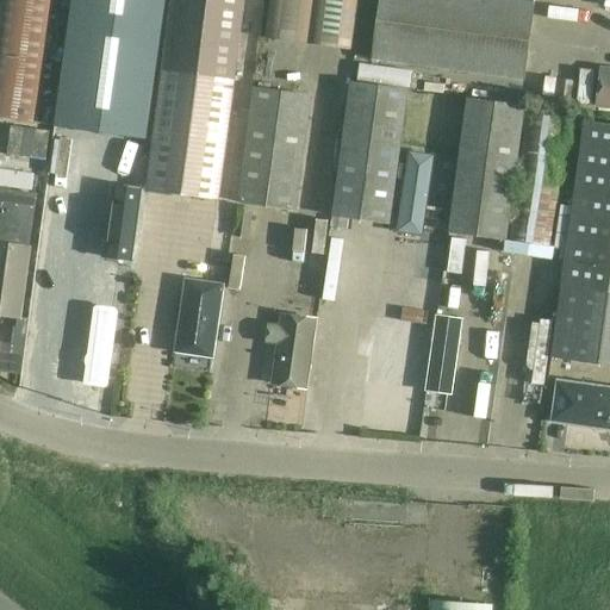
[(0,0),(0,118),(17,122),(37,124),(54,0),(0,0)]
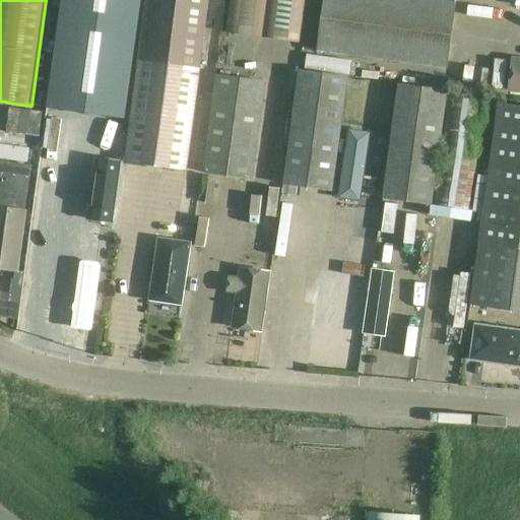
[(62,0),(47,109),(125,120),(141,0),(62,0)]
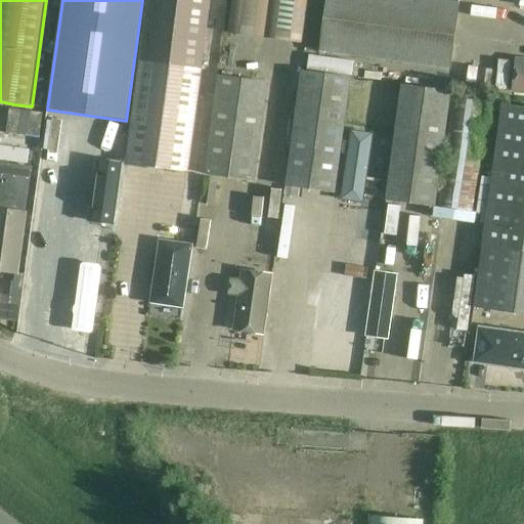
[(147,0),(126,164),(148,167),(187,172),(211,0),(147,0)]
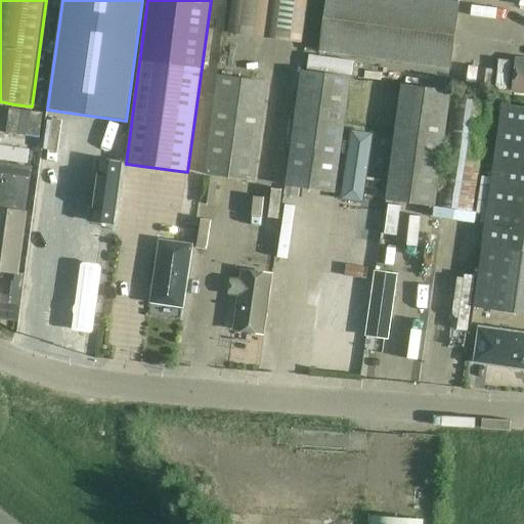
[(231,0),(227,34),(302,44),(307,0),(231,0)]
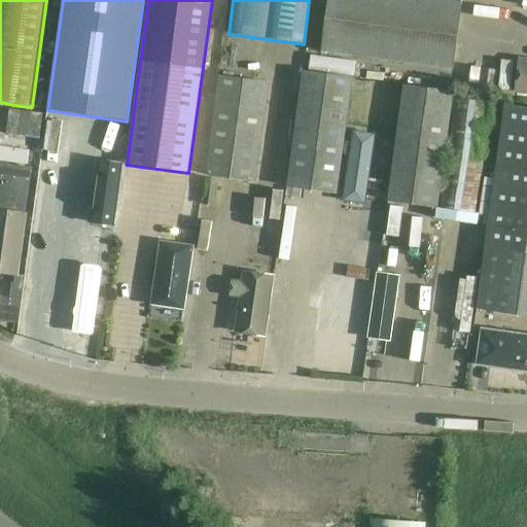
[(328,0),(321,51),(452,70),(461,0),(328,0)]
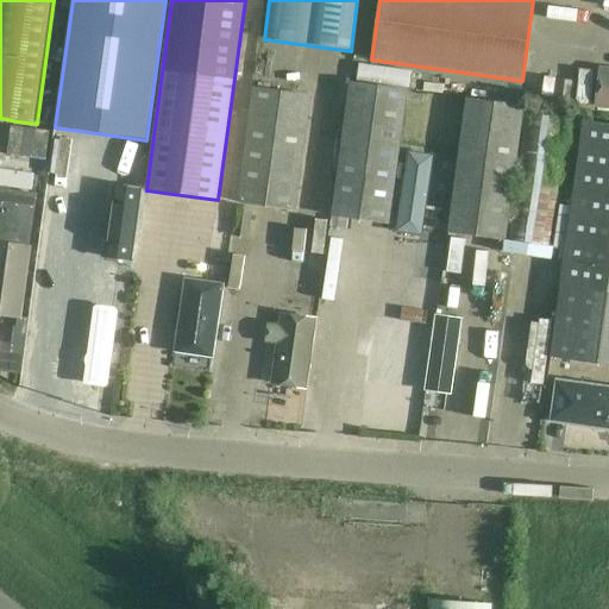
[(584,69),(585,57),(562,55),(560,68),(584,69)]
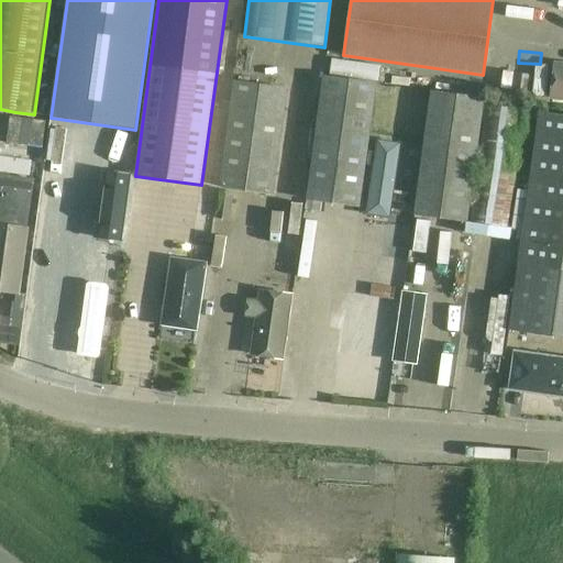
[(551,99),(562,100),(562,61),(556,61),(551,99)]
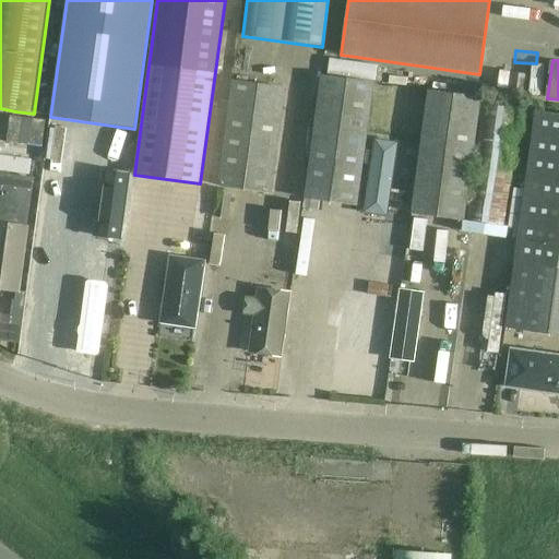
[(320,78),(302,199),(357,206),(373,85),(320,78)]
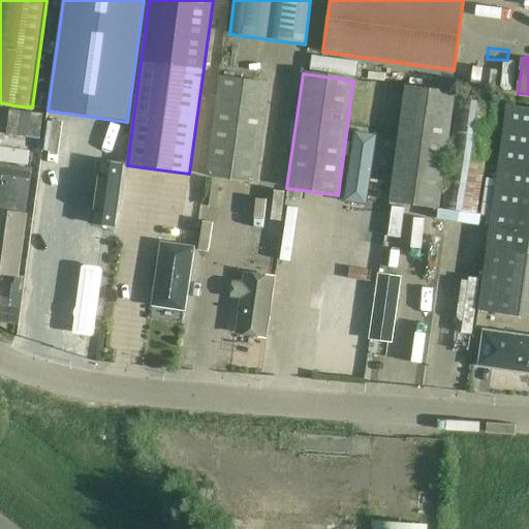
[(219,79),(209,156),(206,177),(256,184),(269,86),(219,79)]
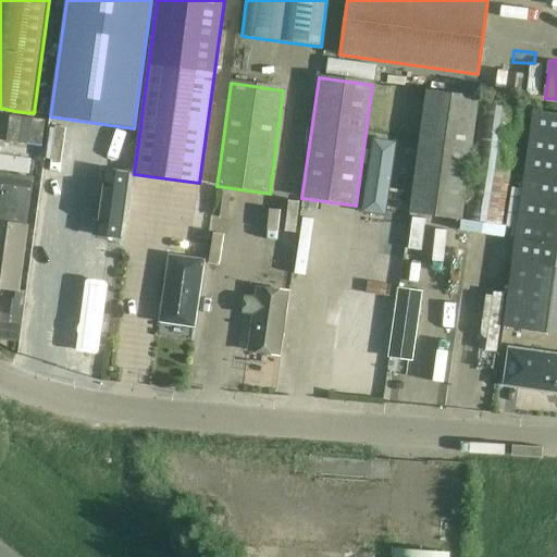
[(426,93),(412,192),(409,212),(462,220),(479,100),(426,93)]
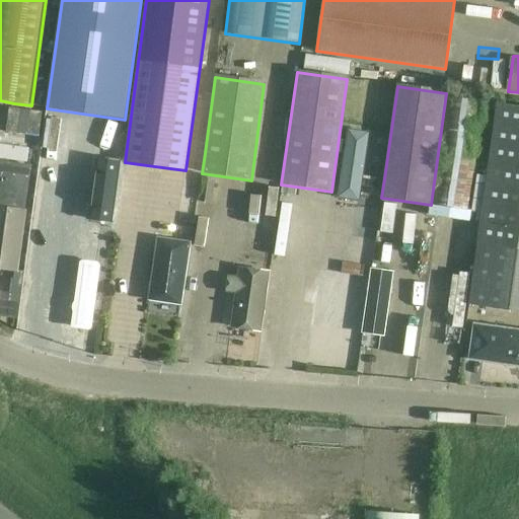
[(433,205),(470,210),(485,102),(448,97),(433,205)]
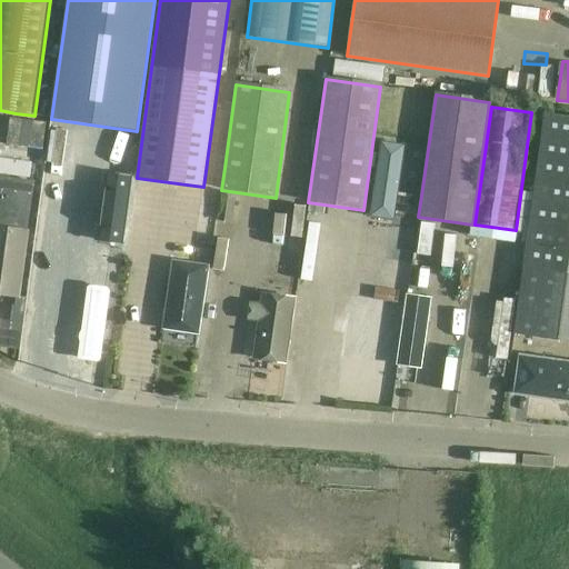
[(568,117),(546,113),(546,115),(515,335),(568,341),(568,117)]
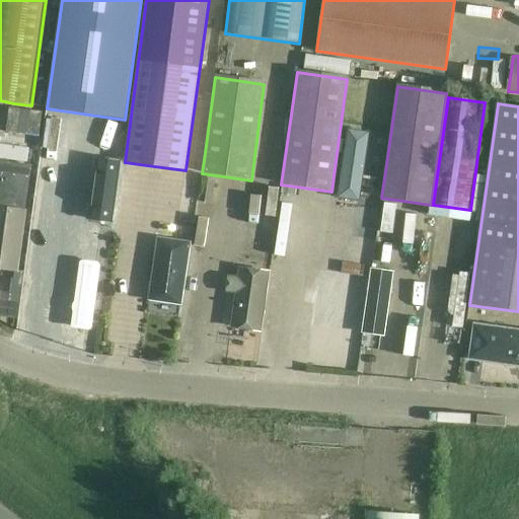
[(20,135),(19,152),(51,153),(52,136),(20,135)]
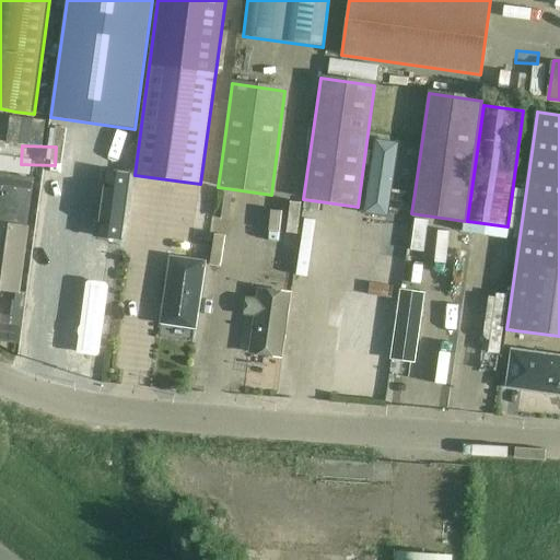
[(0,290),(18,293),(26,226),(34,178),(0,174),(0,290)]
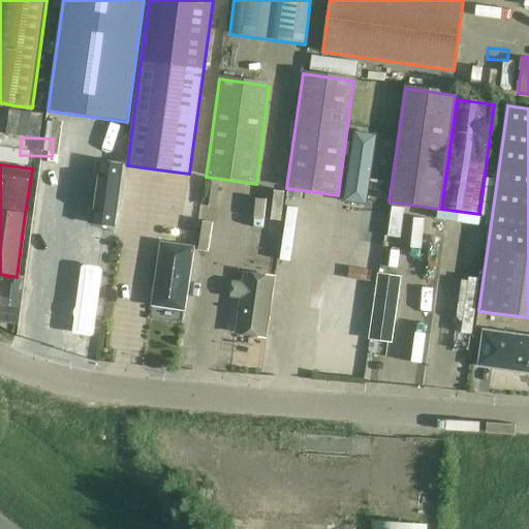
[(230,256),(231,226),(215,226),(214,256),(230,256)]
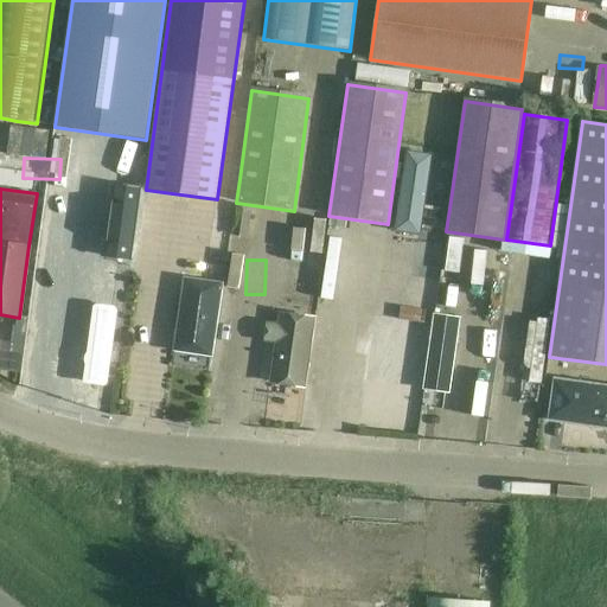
[(104,261),(94,332),(119,336),(129,264),(104,261)]
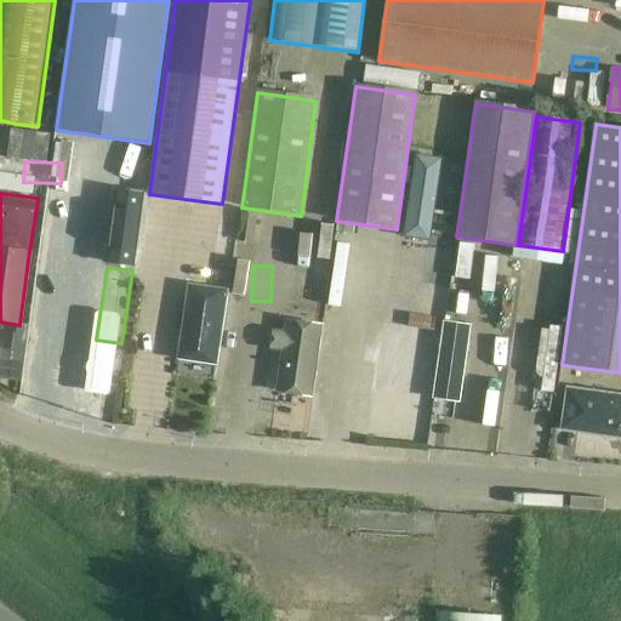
[(178,359),(216,364),(227,291),(189,286),(178,359)]
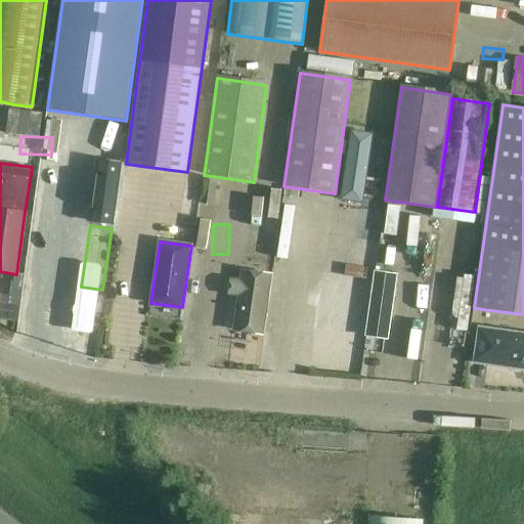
[(360,257),(358,269),(380,273),(382,261),(360,257)]
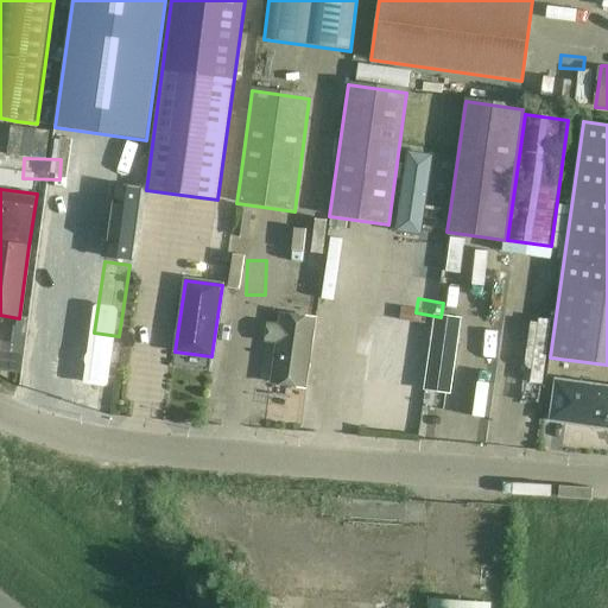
[(277,344),(274,359),(272,382),(305,387),(316,315),(282,310),(279,325),(267,324),(264,343),(277,344)]
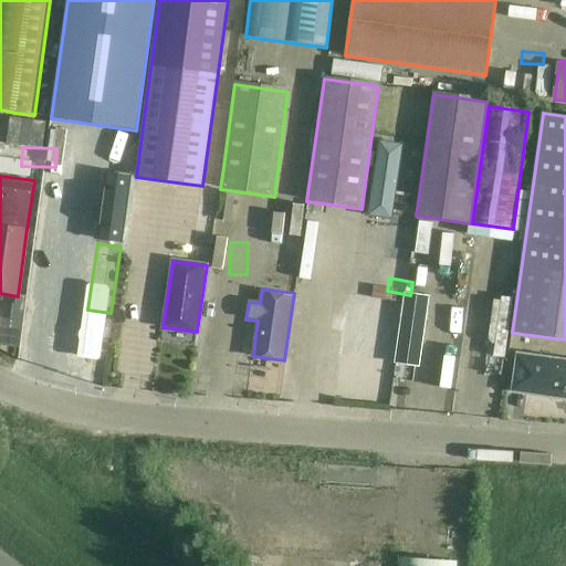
[(344,333),(338,360),(369,365),(378,310),(348,305),(346,317),(333,315),(331,331),(344,333)]
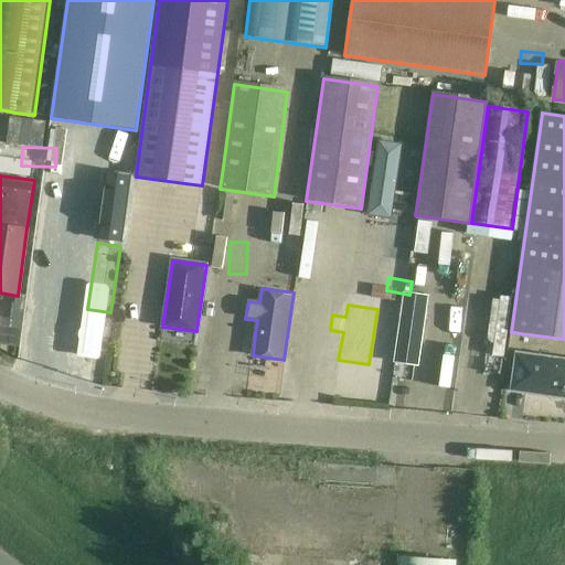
[(33,334),(38,309),(19,307),(16,331),(33,334)]
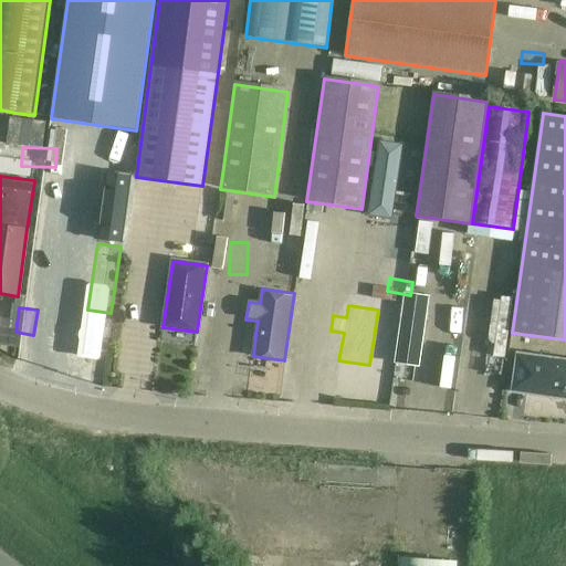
[(562,399),(565,399),(565,360),(517,355),(513,388),(563,395),(562,399)]
